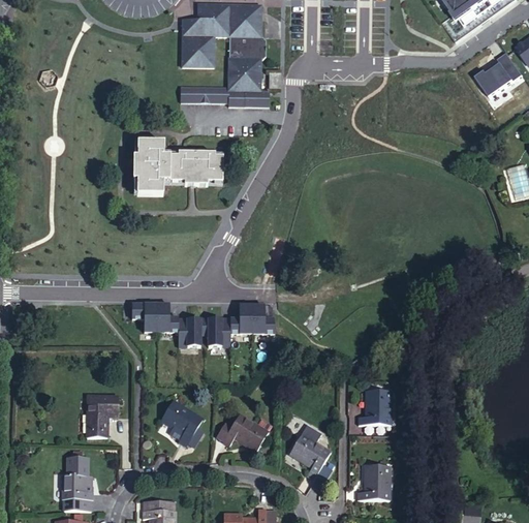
[(441,17),(456,36),(506,0),(445,0),(452,9),(441,17)]
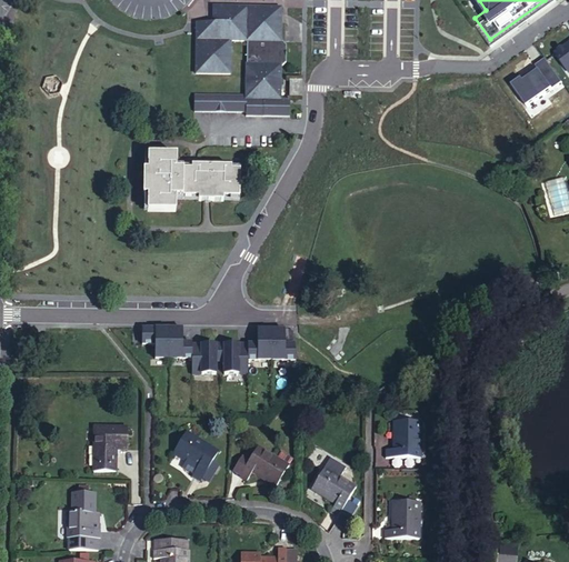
[(230,37),(239,37),(249,37),(282,37),(282,3),(215,2),(215,19),(230,19),(230,37)]
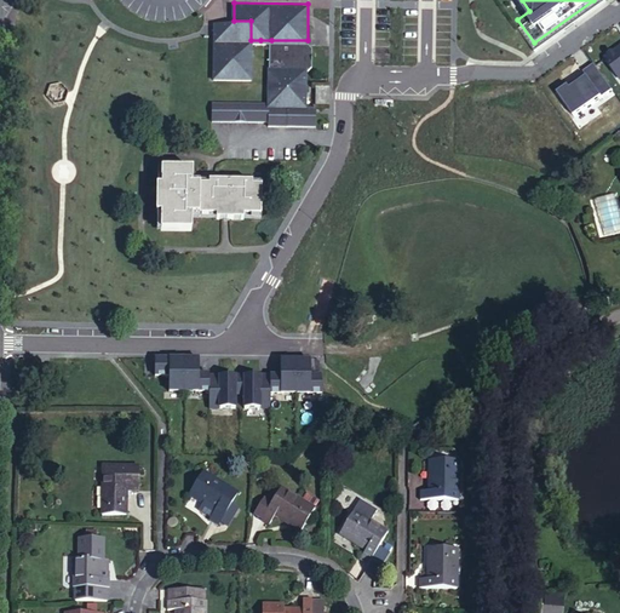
[(251,21),(234,21),(229,19),(225,21),(218,19),(216,19),(216,76),(251,78),(251,40),(251,21)]
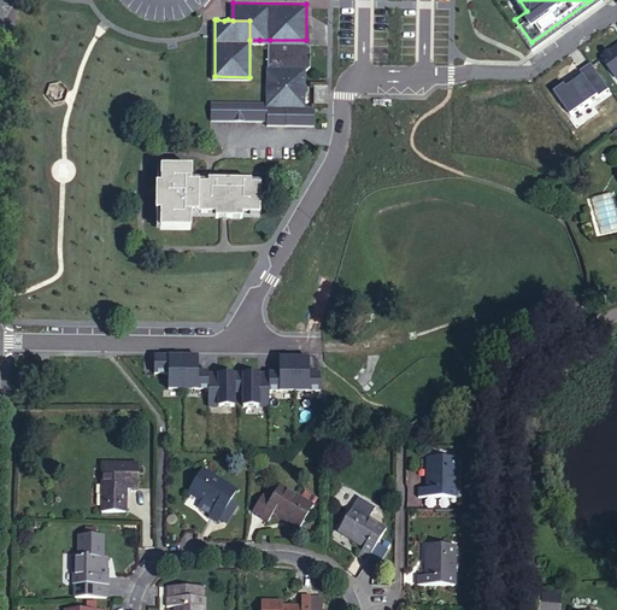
[(306,40),(270,40),(266,101),(266,103),(304,103),(305,65),(311,60),(311,45),(306,40)]
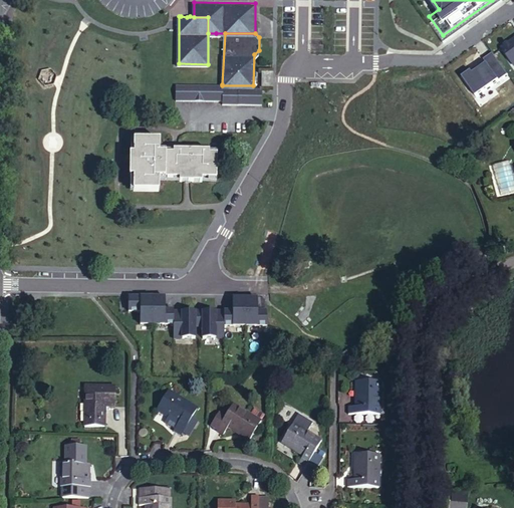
[(513,34),(501,44),(513,61),(513,34)]
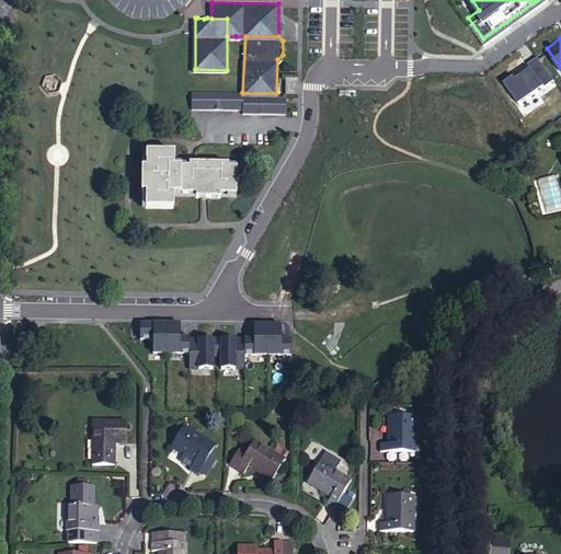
[(553,76),(537,52),(527,59),(530,64),(516,74),(514,72),(504,79),(519,100),(553,76)]
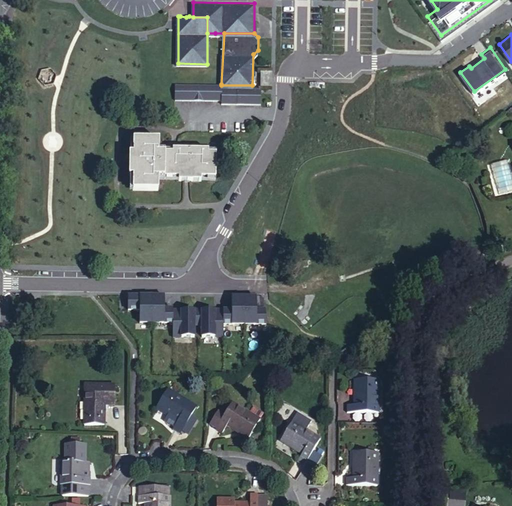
[(261,67),(260,80),(270,80),(270,67),(261,67)]
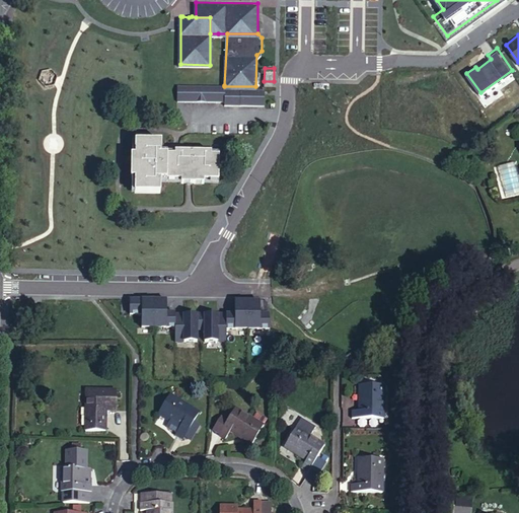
[(265,105),(265,89),(224,89),(224,86),(224,85),(177,85),(177,100),(224,101),(224,104),(265,105)]
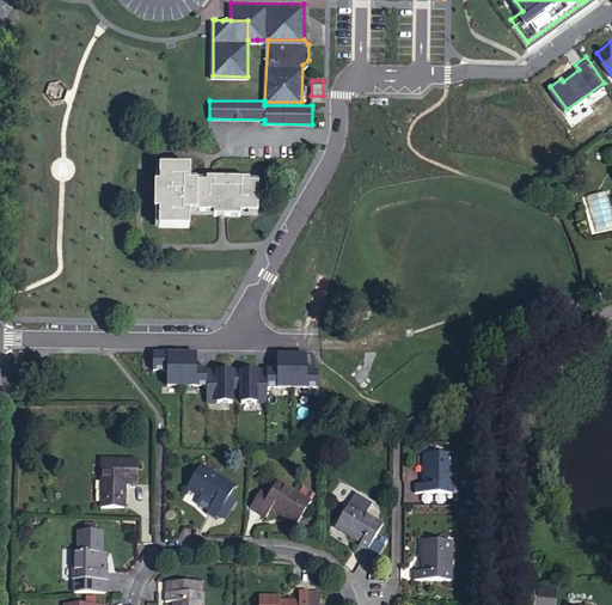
[(160,205),(159,221),(190,222),(191,207),(215,207),(215,212),(242,212),(243,207),(258,207),(259,177),(250,177),(250,172),(207,171),(206,177),(191,176),(191,160),(160,160),(159,177),(154,178),(154,205),(160,205)]
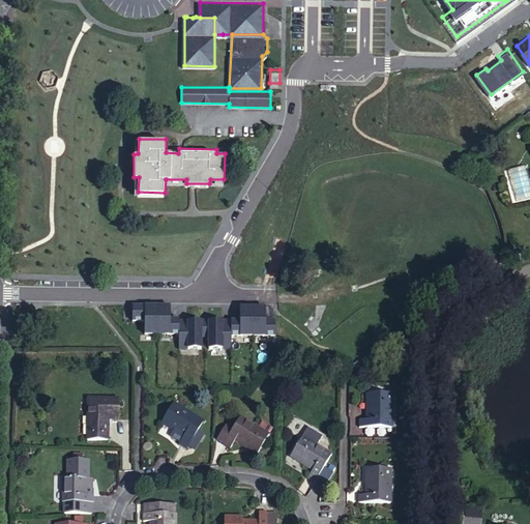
[(523,175),(503,178),(507,210),(527,208),(523,175)]
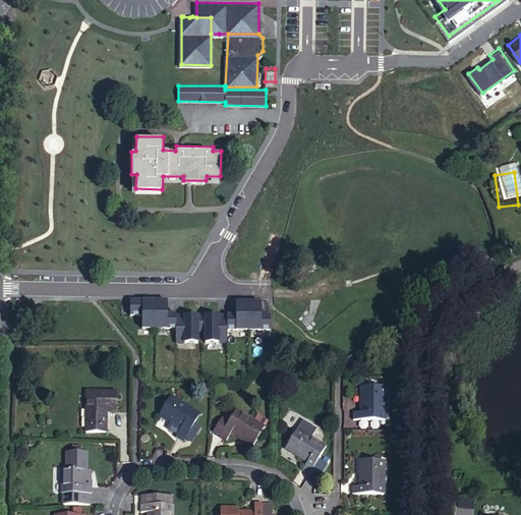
[(167,309),(167,296),(129,295),(129,308),(141,308),(140,322),(175,323),(175,309),(167,309)]
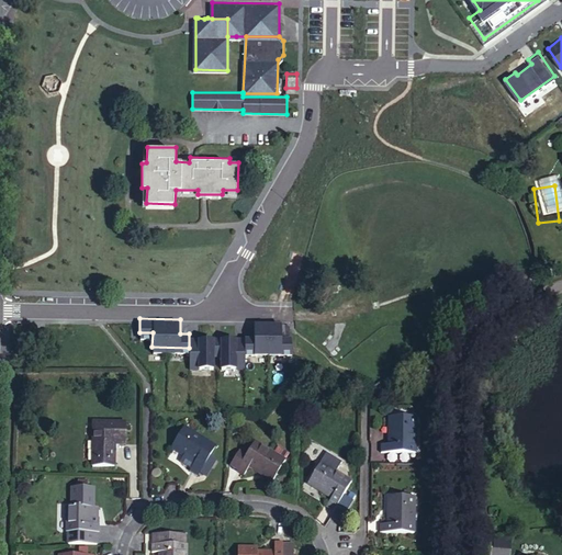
[(253,336),(244,336),(244,351),(267,351),(267,321),(253,321),(253,336)]
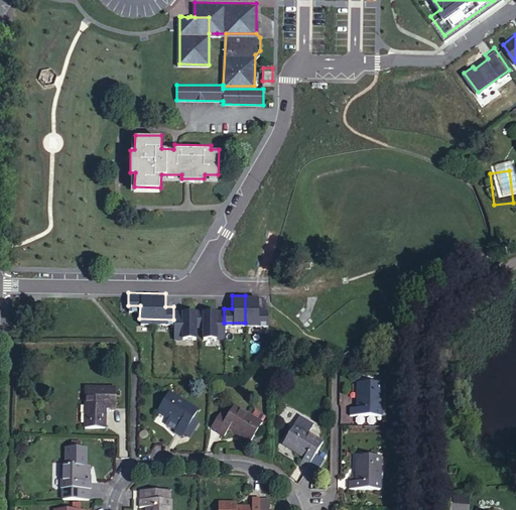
[(258,308),(258,295),(245,295),(245,323),(266,322),(266,308),(258,308)]
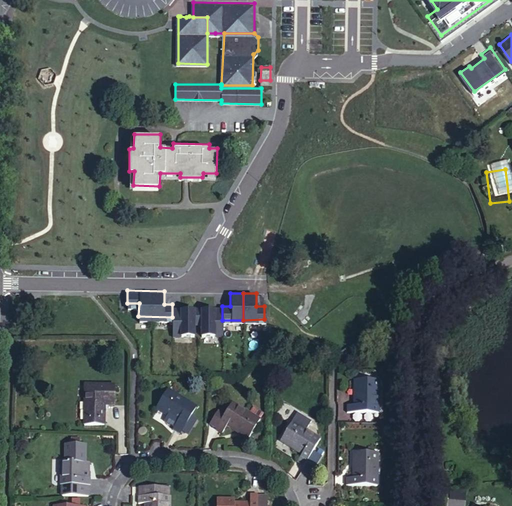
[(47,295),(31,294),(31,305),(46,305),(47,295)]
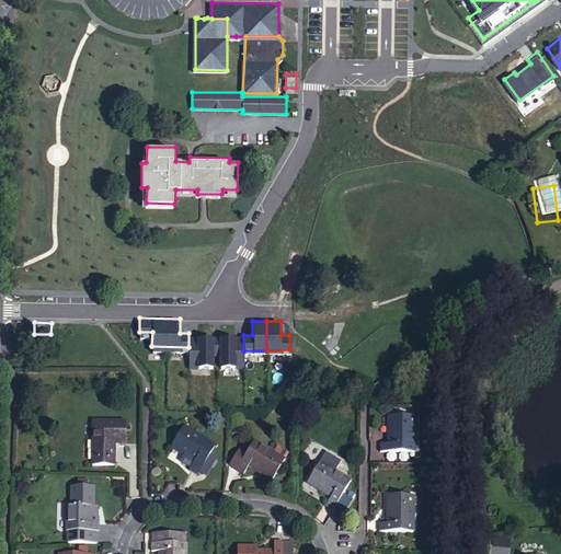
[(213,334),(189,335),(189,364),(213,364),(213,334)]
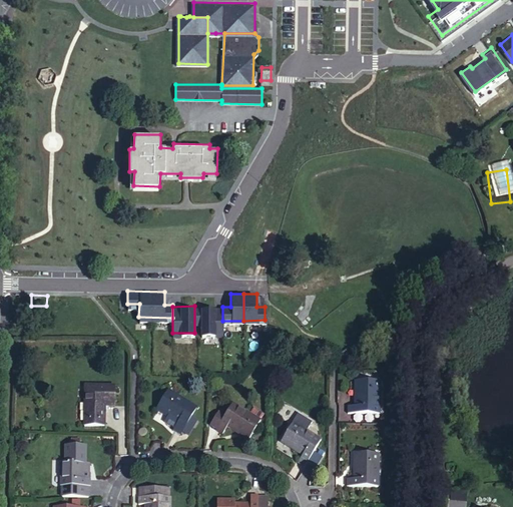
[(222,321),(222,307),(200,306),(200,333),(222,333),(222,321)]
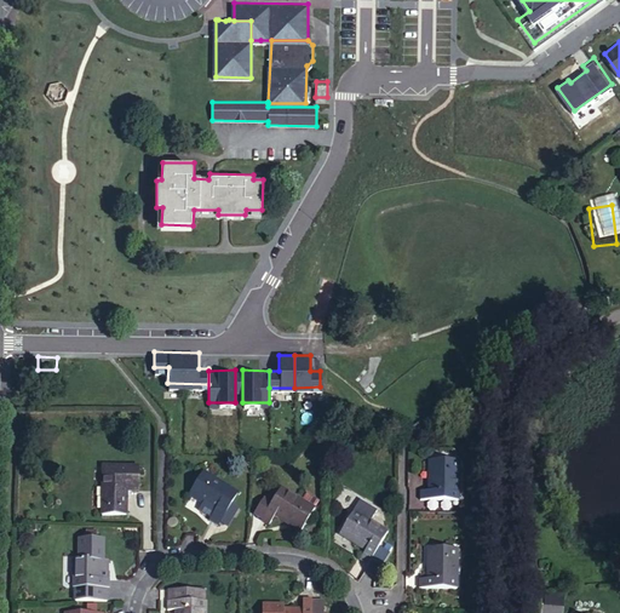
[(434,483),(423,483),(422,493),(459,494),(460,453),(432,453),(432,467),(435,467),(434,483)]
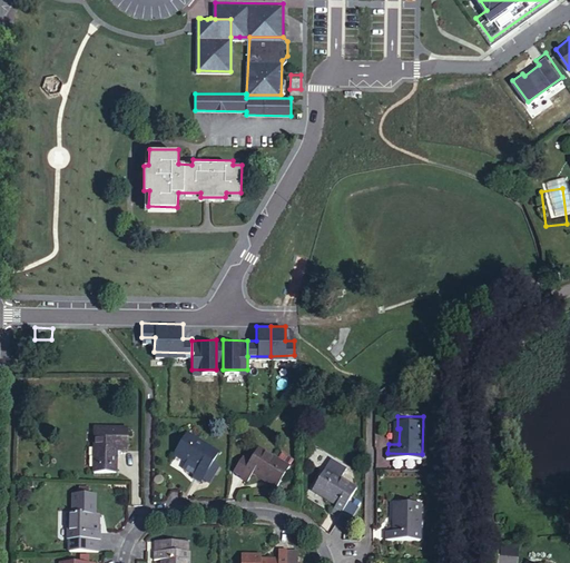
[(124,442),(124,421),(90,421),(89,465),(111,466),(112,442),(124,442)]
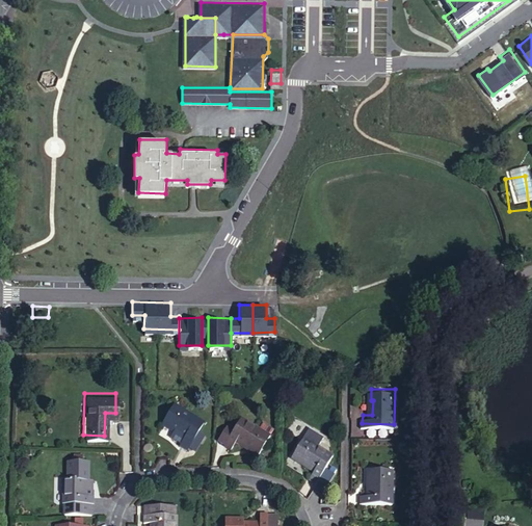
[(184,449),(203,422),(174,402),(163,417),(176,426),(174,428),(183,435),(178,444),(184,449)]
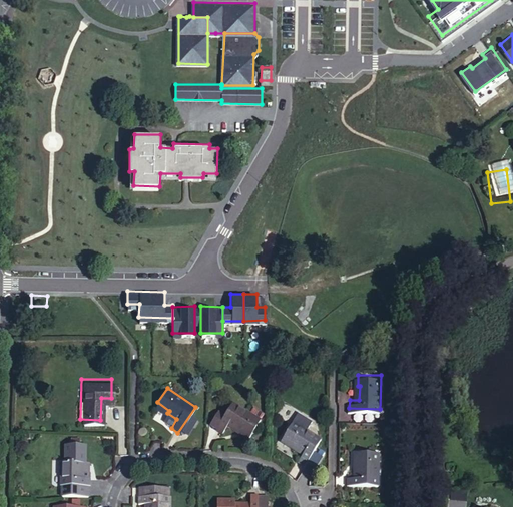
[(232,396),(213,422),(220,427),(225,420),(234,427),(236,425),(246,432),(259,417),(232,396)]
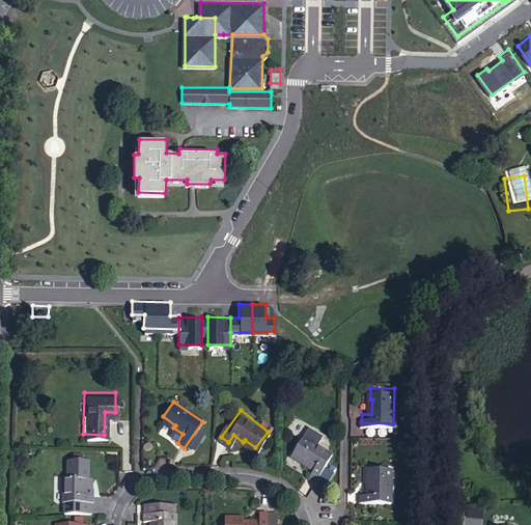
[(308,424),(303,432),(314,440),(319,433),(308,424)]
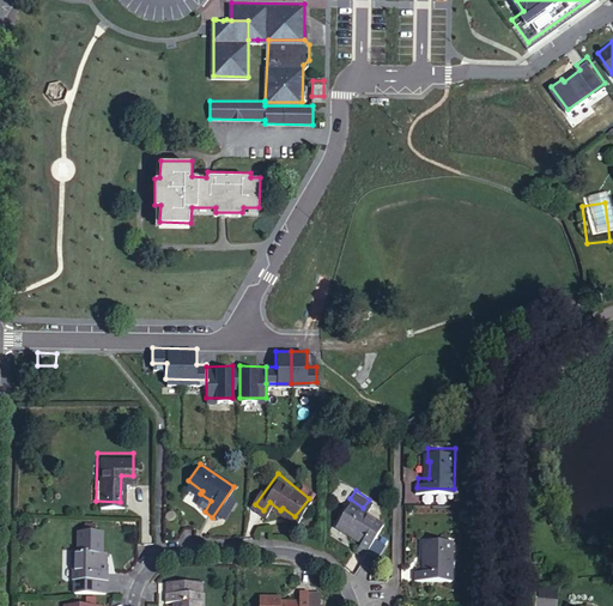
[(360,551),(382,522),(363,508),(350,498),(337,516),(350,526),(347,528),(359,538),(353,545),(360,551)]
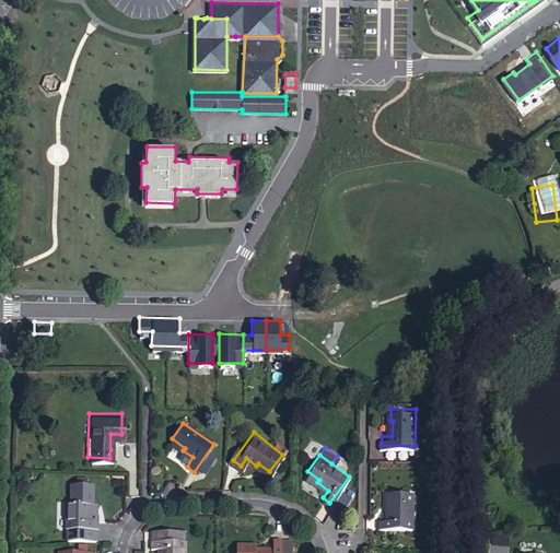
[(57,525),(91,526),(91,518),(80,517),(80,502),(83,501),(84,482),(78,481),(69,481),(62,481),(61,498),(58,498),(57,525)]
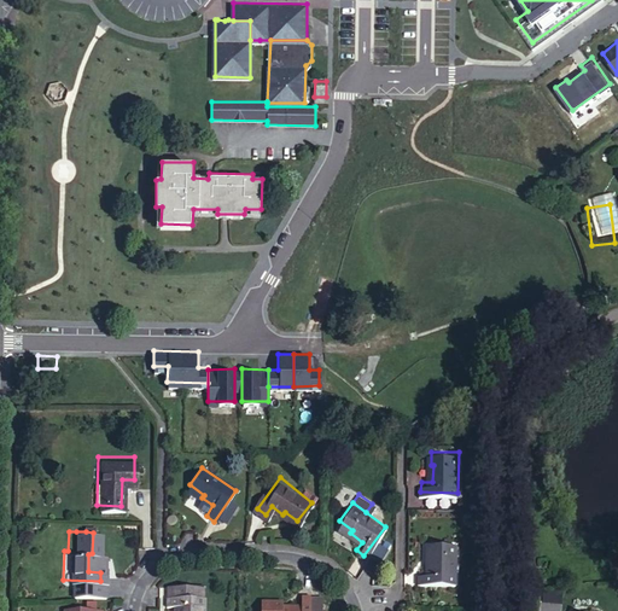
[(430,579),(419,579),(418,587),(456,588),(458,547),(429,547),(427,560),(431,562),(430,579)]
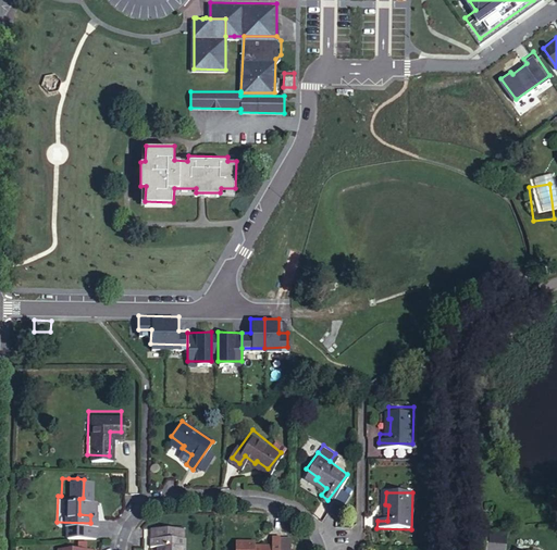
[(184,549),(186,521),(152,521),(151,540),(163,539),(162,549),(184,549)]
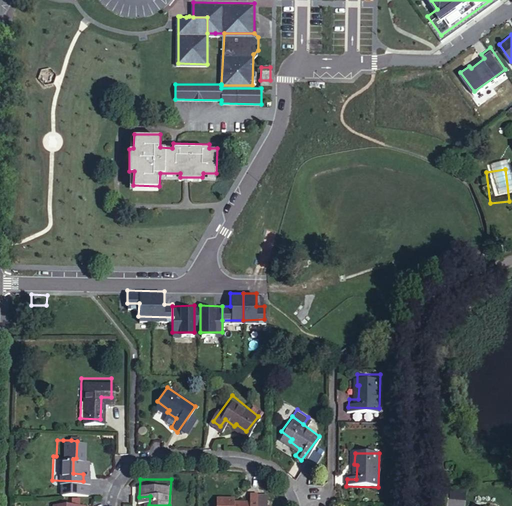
[(255,498),(255,496),(248,497),(247,505),(231,505),(232,502),(216,502),(215,505),(265,505),(266,498),(255,498)]
